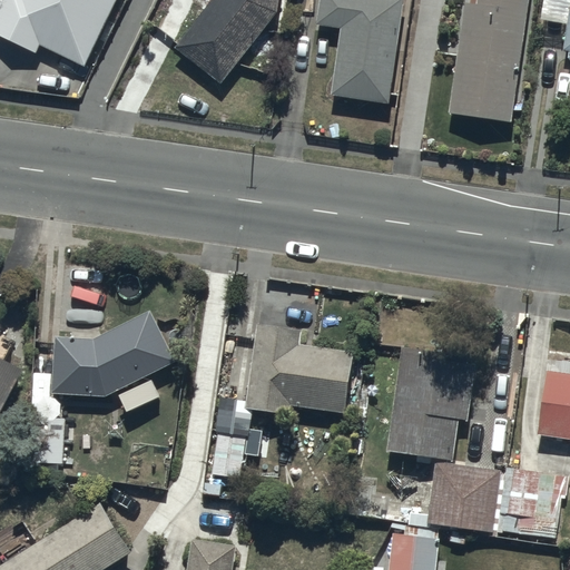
[(0,33),(36,51),(39,42),(86,66),(117,0),(1,0),(0,2),(0,33)]
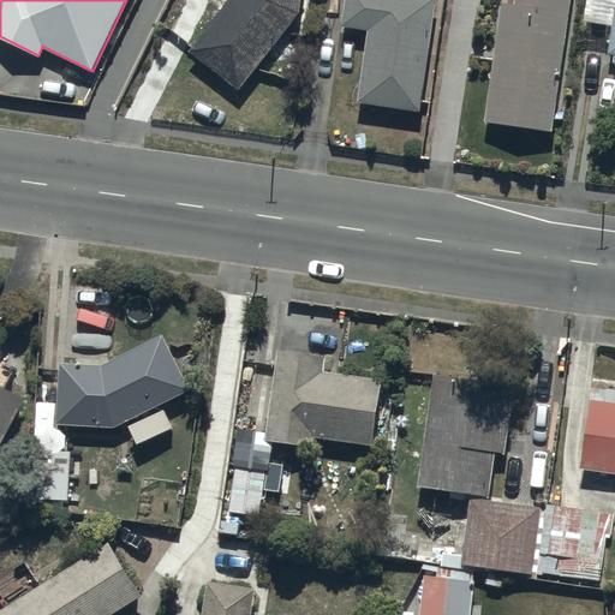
[(238,90),(299,12),(299,0),(226,0),(187,49),(238,90)]
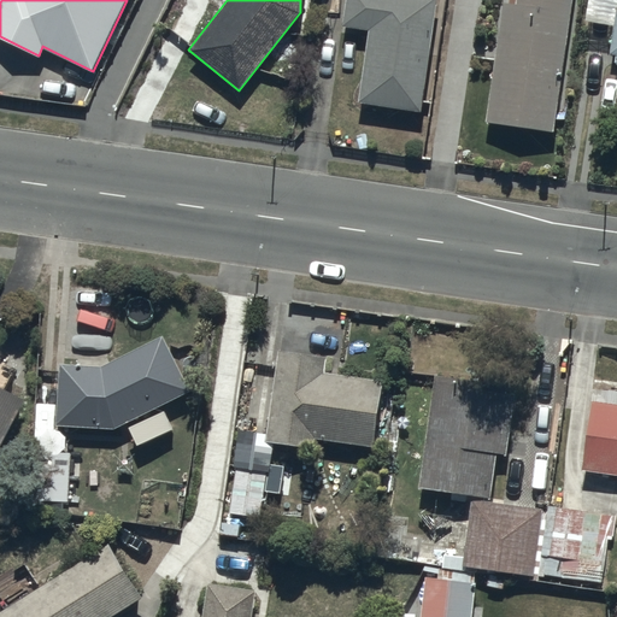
[(368,30),(358,103),(422,111),(435,0),(345,0),(341,27),(368,30)]
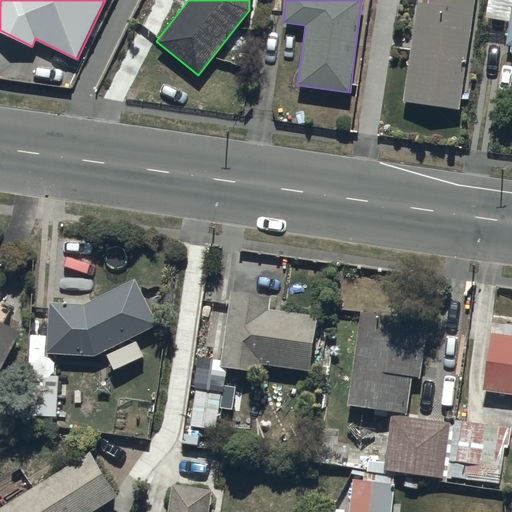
[(402,100),(459,109),(476,0),(427,0),(427,2),(417,1),(402,100)]
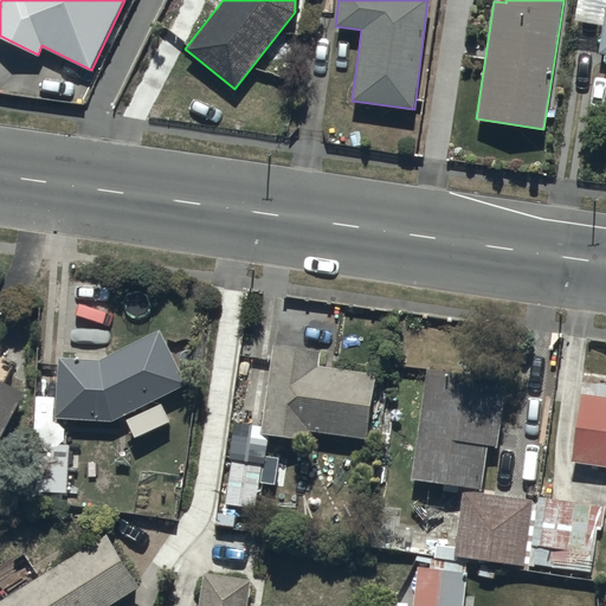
[(57,418),(113,420),(187,382),(160,328),(100,359),(59,356),(57,418)]
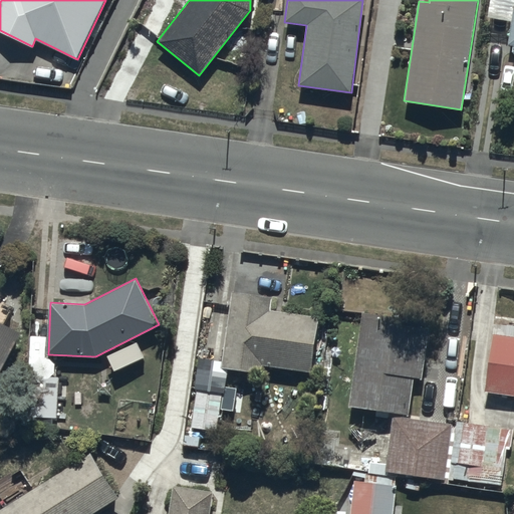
[(273,296),(233,291),(222,366),(262,372),(263,365),(311,372),(319,315),(271,308),(273,296)]
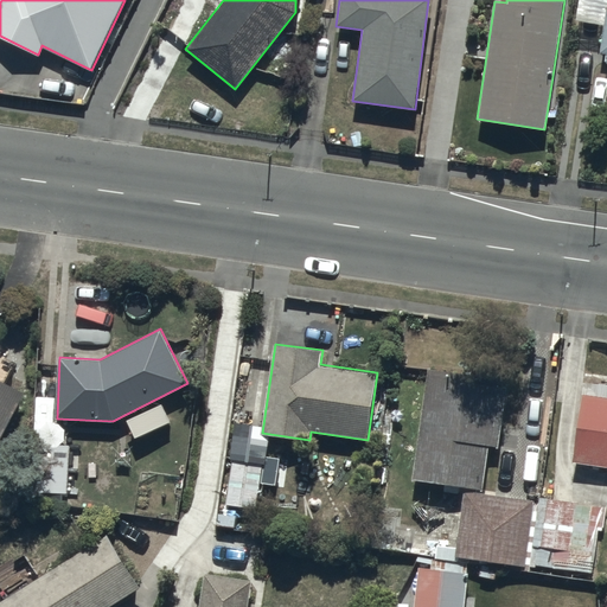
[(500,377),(428,368),(413,481),(481,491),(487,446),(499,447),(508,387),(499,385),(500,377)]
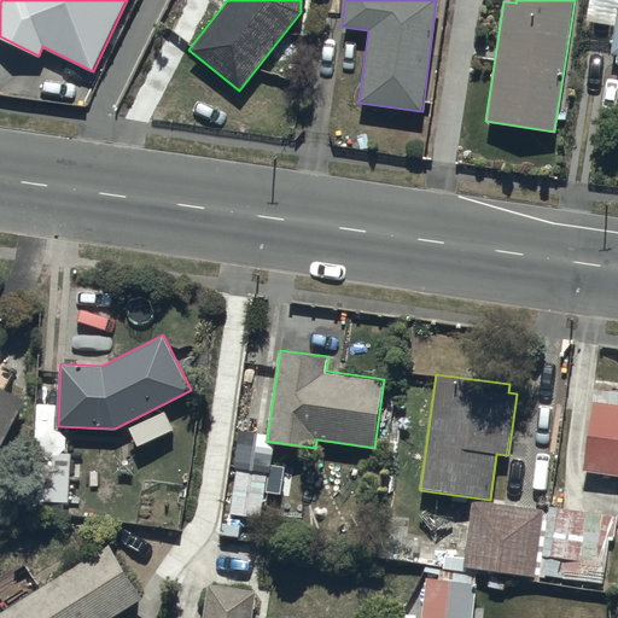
[(617,389),(594,385),(583,471),(617,474),(617,389)]
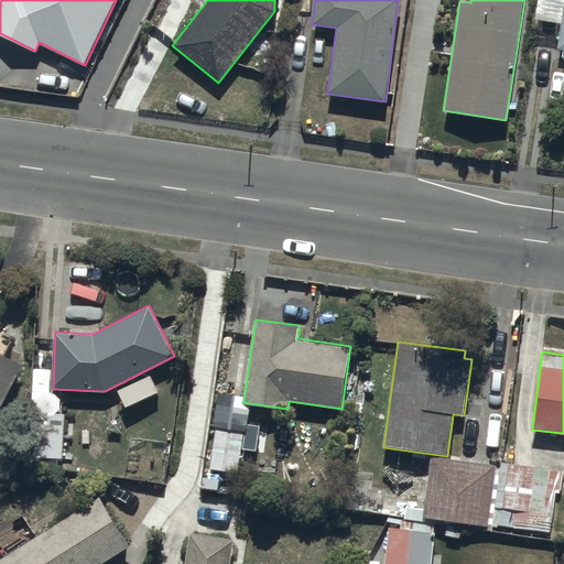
[(0,409),(23,366),(0,353),(0,409)]
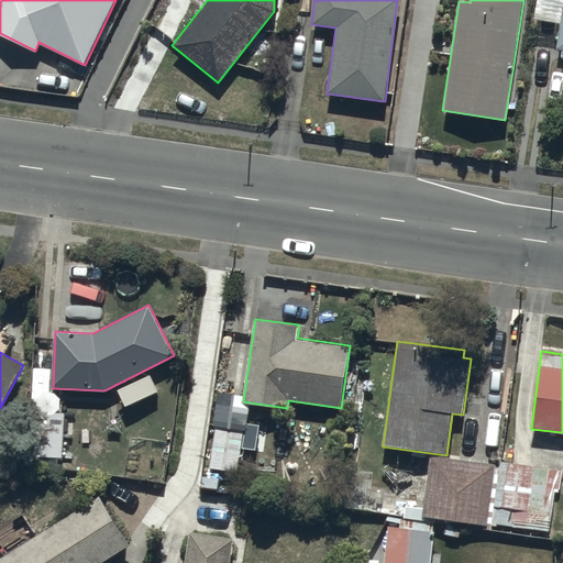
[(209,468),(239,471),(243,430),(213,427),(209,468)]
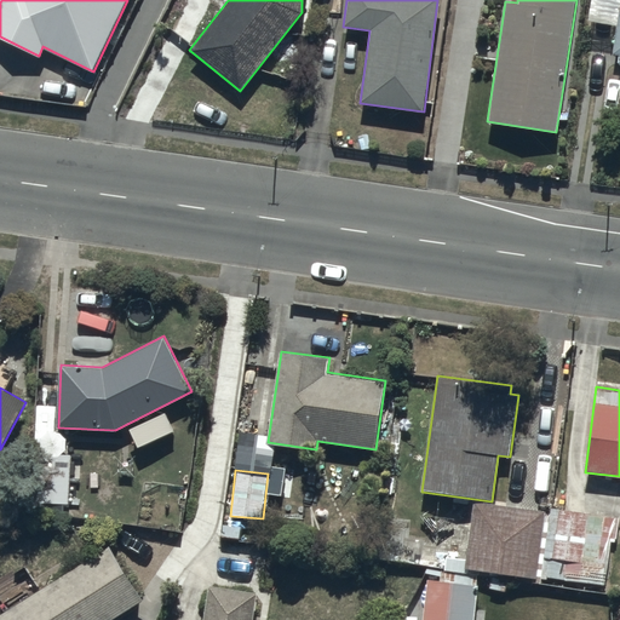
[(545,510),(474,501),(465,568),(537,577),(545,510)]
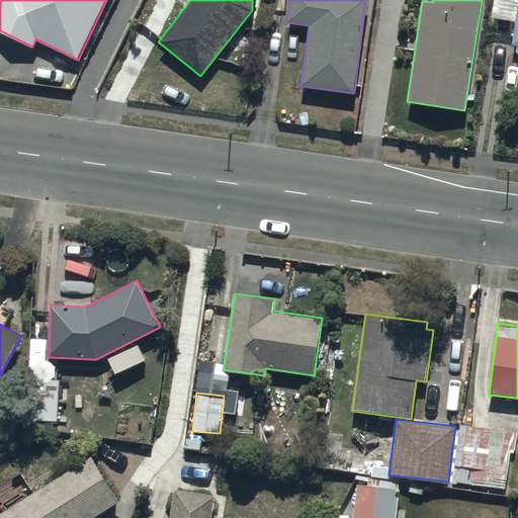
[(516,432),(460,424),(452,482),(508,489),(509,481),(517,482),(517,448),(514,448),(516,432)]
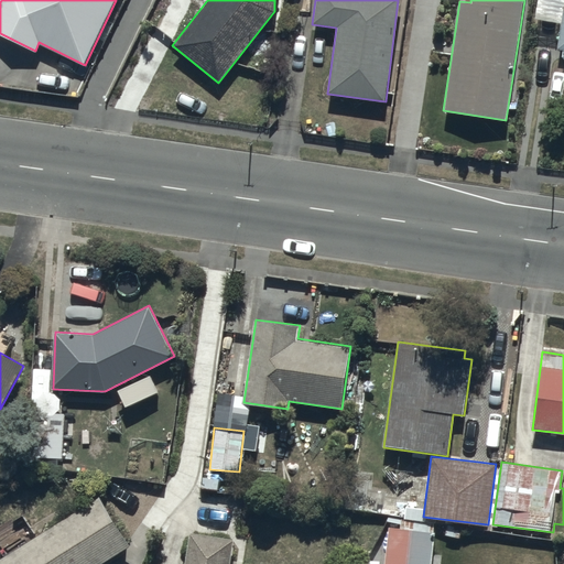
[(0,559),(0,560),(2,563),(100,563),(131,545),(101,497),(0,559)]
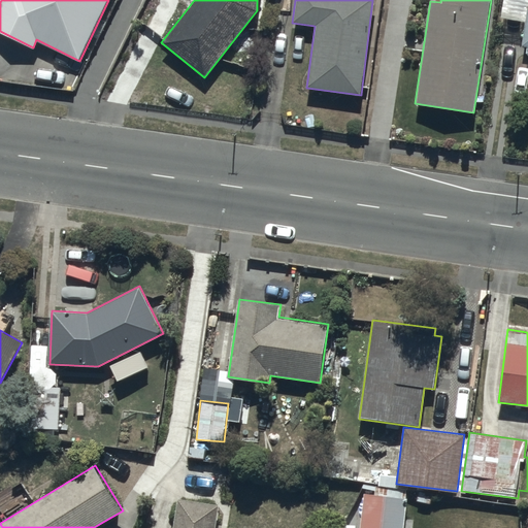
[(359,527),(403,527),(406,497),(362,494),(359,527)]
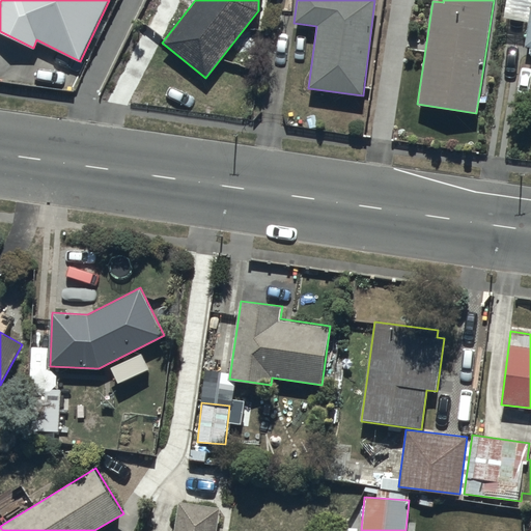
[(175,530),(217,530),(221,507),(179,502),(175,530)]
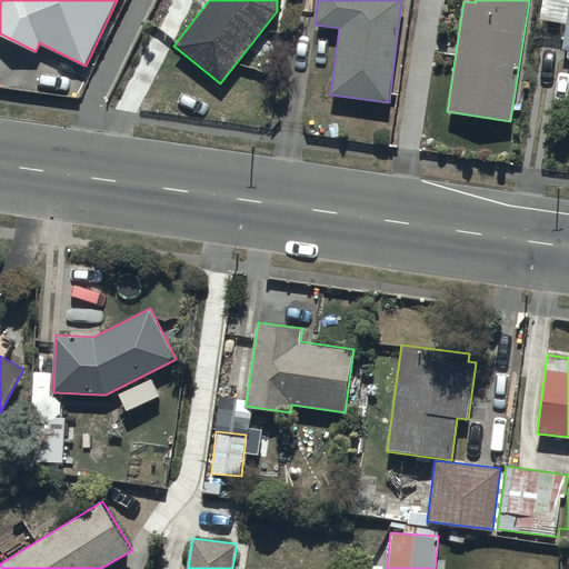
All buildings are outlined.
